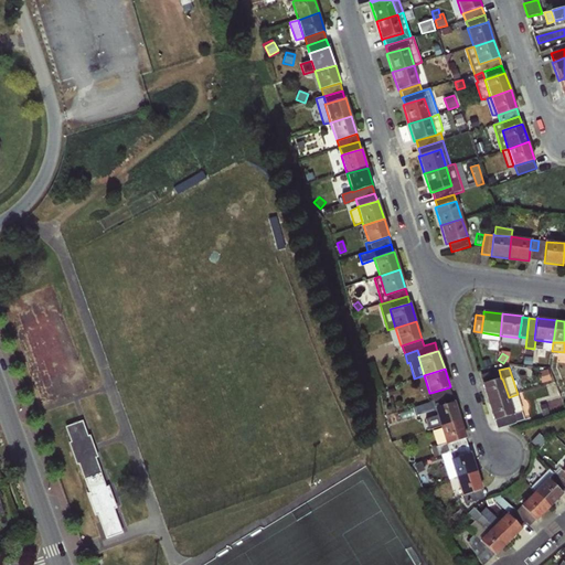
[(483,384),(501,379),(499,370),(481,376),(483,384)]
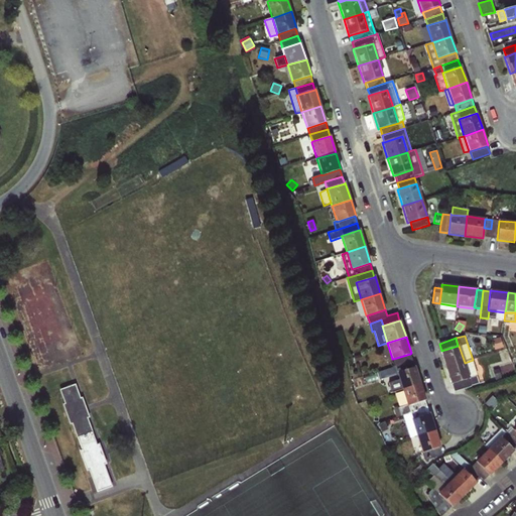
[(440,351),(445,369),(465,363),(459,346),(458,346),(441,351),(440,351)]
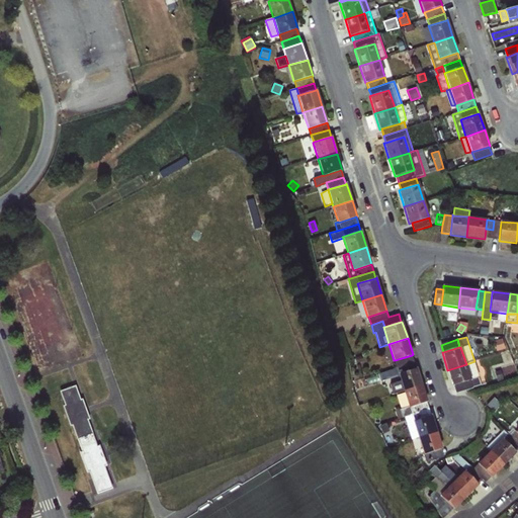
[(414,362),(412,355),(395,360),(397,368),(414,362)]
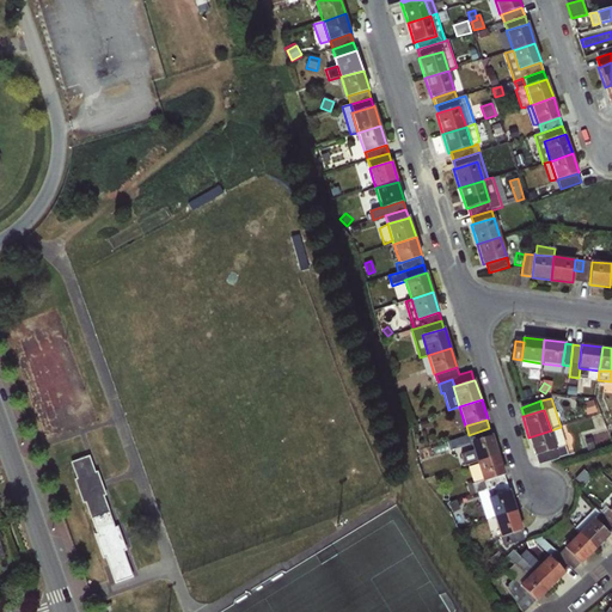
[(567,445),(561,427),(551,430),(557,450),(536,456),(539,465),(568,456),(565,446),(567,445)]
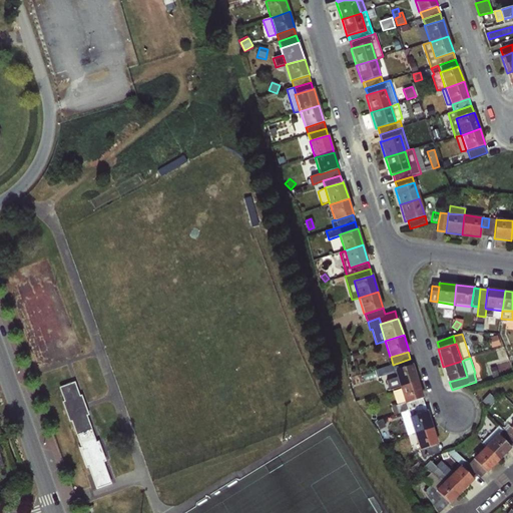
[(412,365),(410,359),(393,365),(395,371),(412,365)]
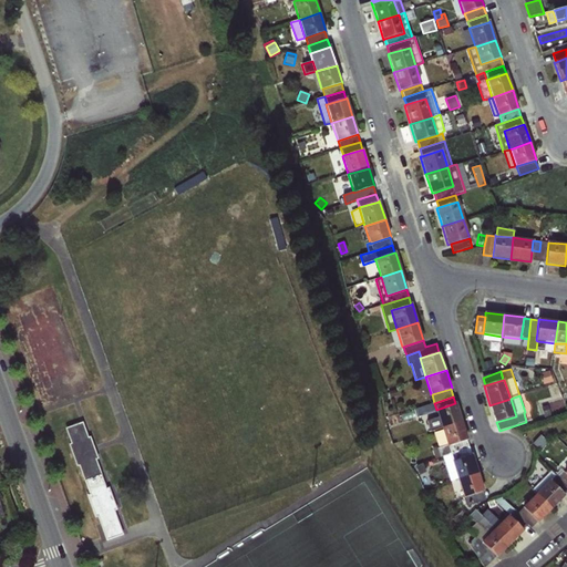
[(511,399),(490,405),(495,422),(496,422),(516,416),(511,399)]
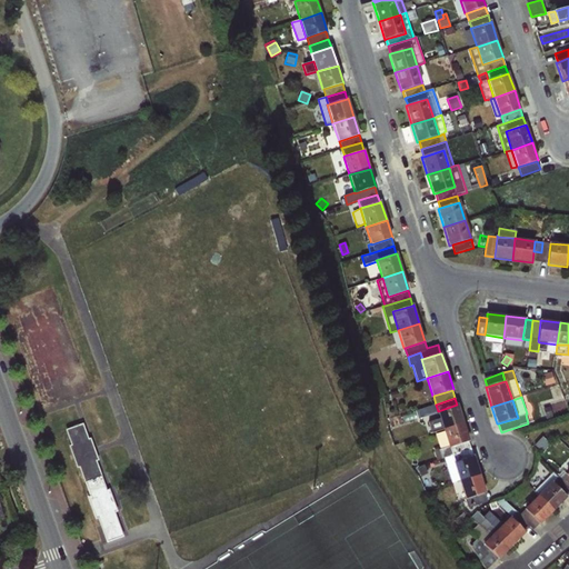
[(443,430),(463,425),(458,405),(457,405),(438,411),(437,411),(440,419),(442,429),(443,430)]
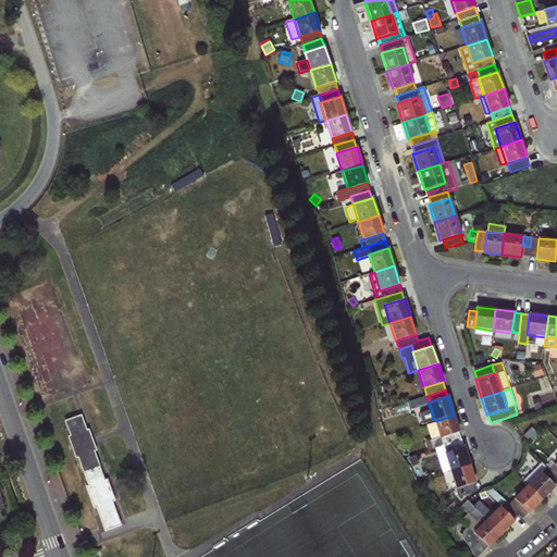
[(423,397),(415,399),(417,407),(425,405),(423,397)]
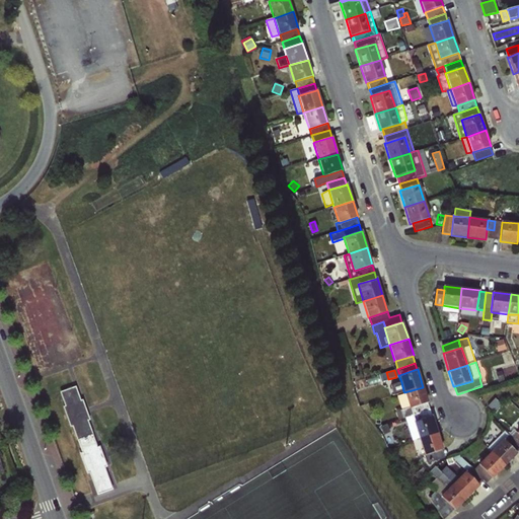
[(501,371),(496,373),(499,382),(504,381),(501,371)]
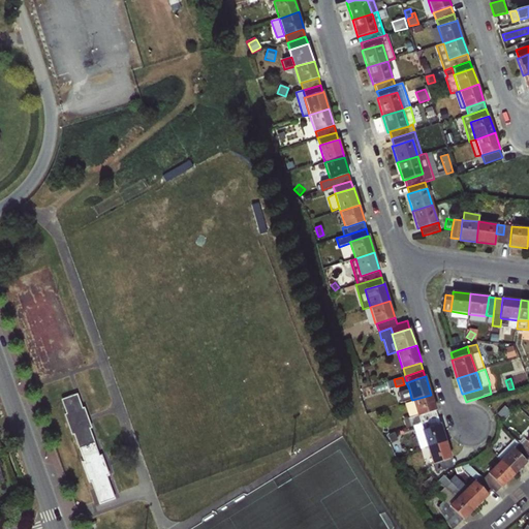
[(403,401),(411,399),(409,390),(401,393),(403,401)]
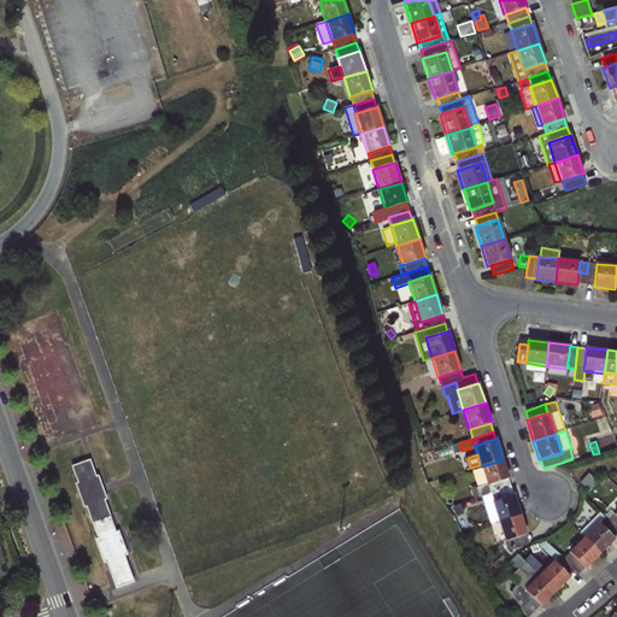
[(104,563),(107,562),(117,588),(135,581),(125,554),(128,554),(119,530),(117,532),(105,500),(109,499),(100,476),(98,477),(92,460),(74,468),(80,483),(76,485),(84,507),(87,506),(99,538),(95,539),(104,563)]
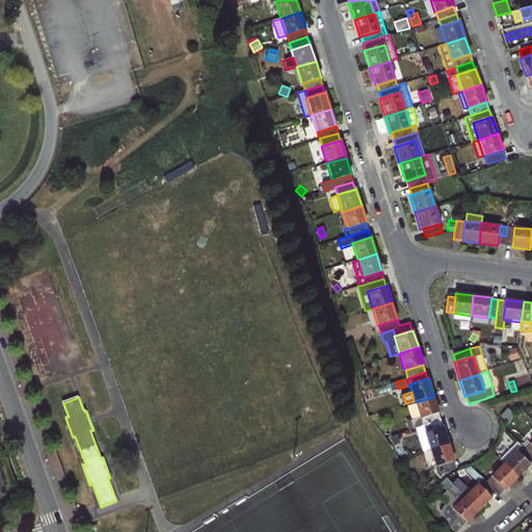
[(420,419),(437,413),(439,413),(433,397),(415,402),(419,418),(420,419)]
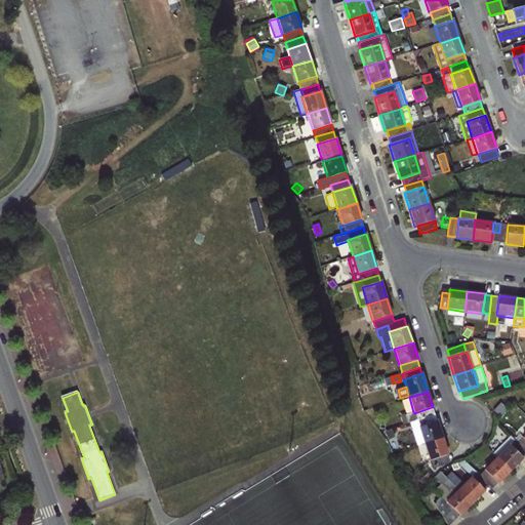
[(410,422),(435,415),(432,407),(414,413),(413,412),(405,414),(400,415),(403,425),(410,422)]
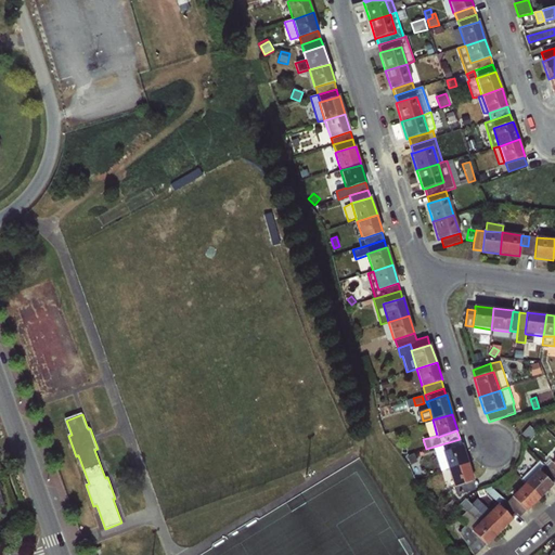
[(442,452),(462,446),(460,439),(434,447),(441,472),(448,469),(442,452)]
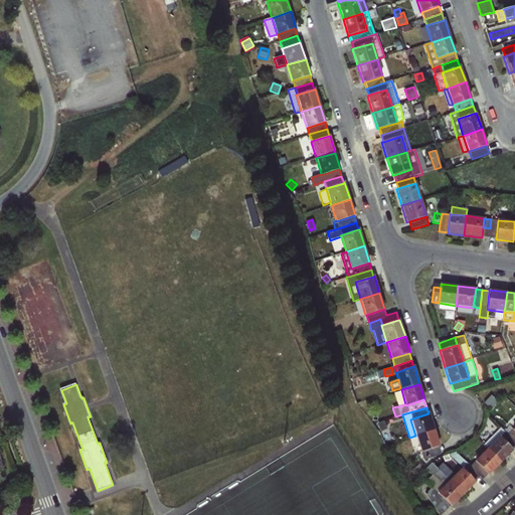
[(415,436),(435,430),(430,413),(428,413),(410,419),(415,436)]
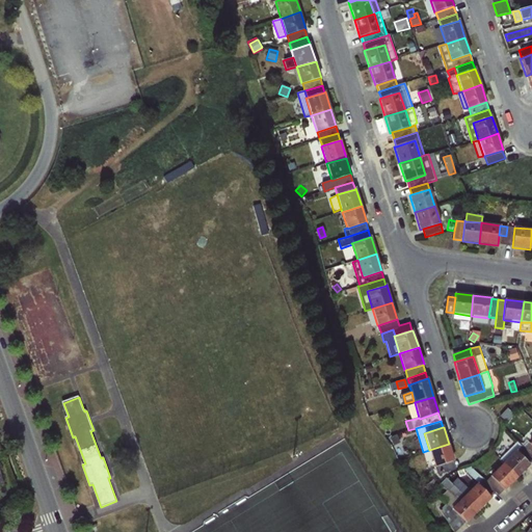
[(397,435),(391,437),(394,446),(400,443),(397,435)]
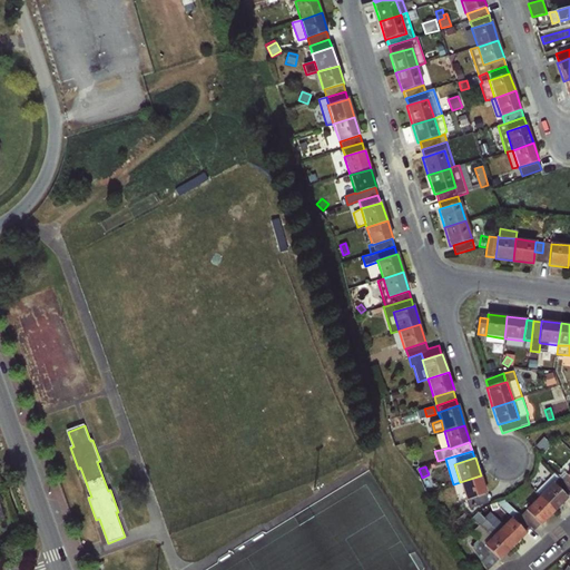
[(481,475),(460,482),(465,500),(468,500),(485,494),(487,494),(481,475)]
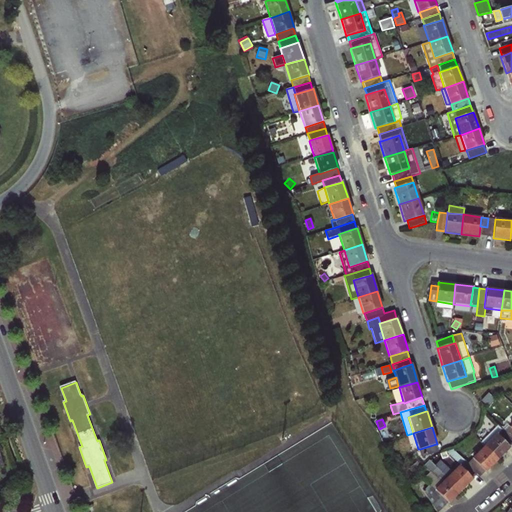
[(496,434),(504,442),(511,434),(511,429),(510,427),(505,432),(503,430),(496,434)]
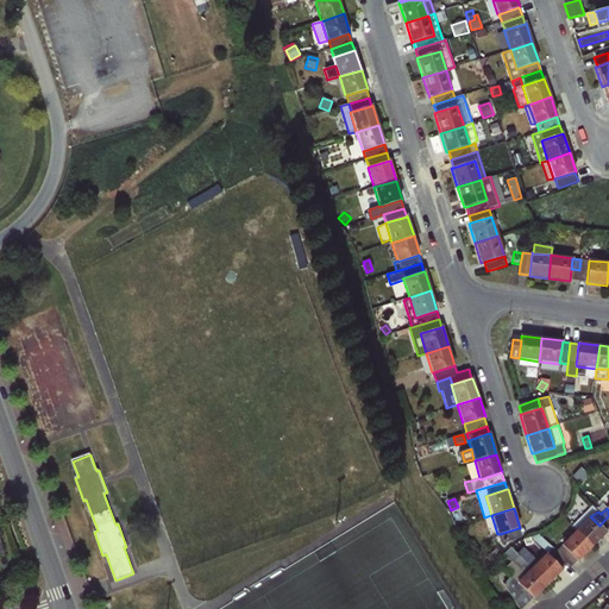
[(577,531),(592,547),(607,533),(600,526),(590,516),(577,531)]
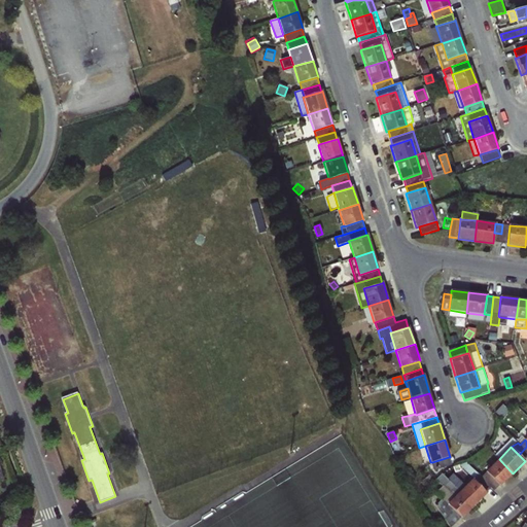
[(452,464),(449,457),(432,462),(434,470),(452,464)]
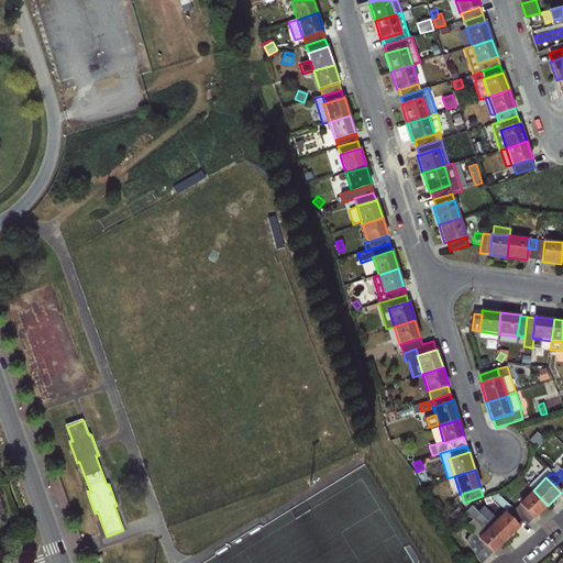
[(519,504),(519,505),(526,510),(534,519),(548,506),(533,490),(519,504)]
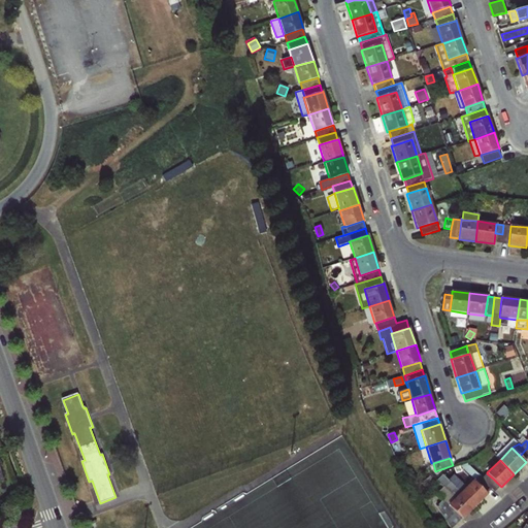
[(474,481),(480,474),(466,463),(460,466),(473,480),(474,481)]
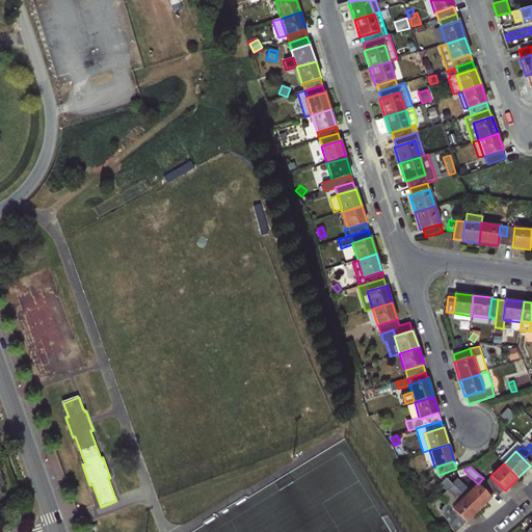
[(483,478),(478,484),(485,493),(497,482),(490,477),(486,480),(483,478)]
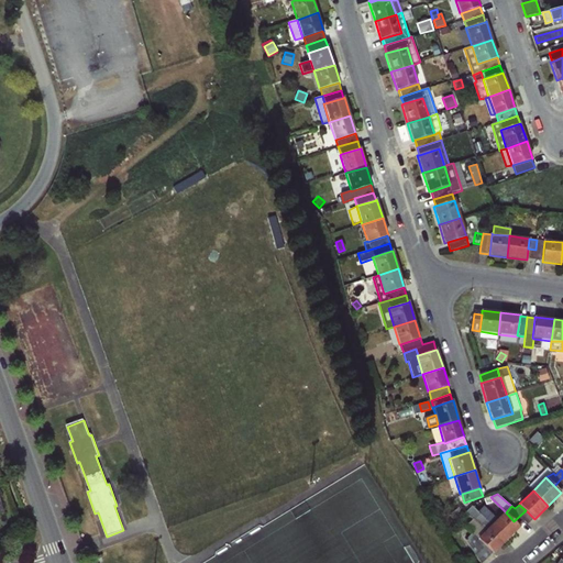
[(464,511),(459,506),(450,516),(455,521),(464,511)]
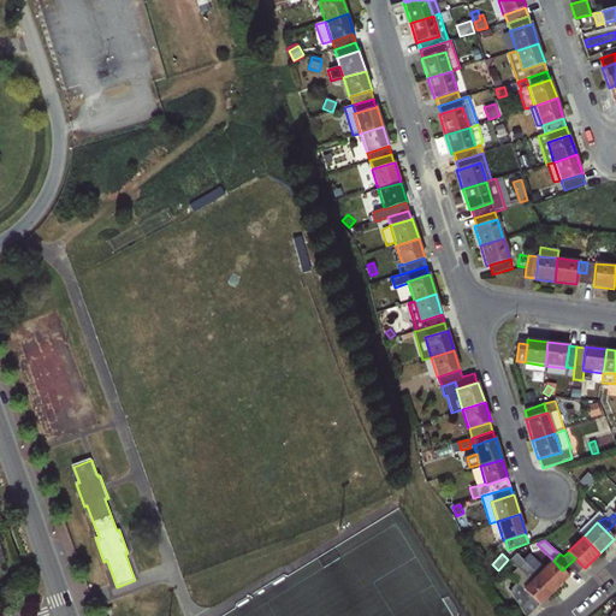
[(516,554),(509,561),(517,568),(510,575),(517,584),(509,591),(525,615),(527,615),(539,605),(522,590),(538,574),(516,554)]
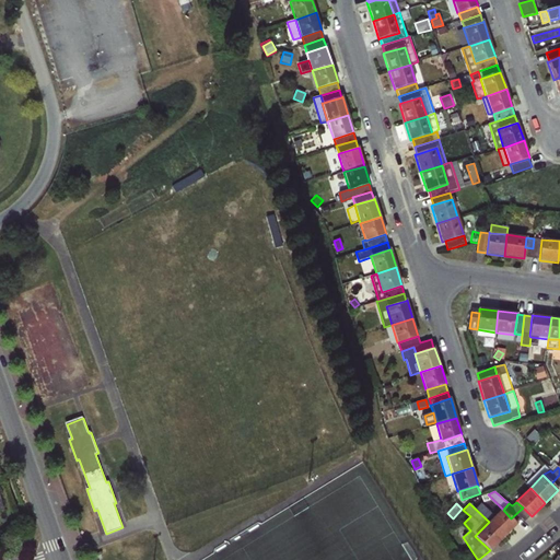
[(489,522),(504,537),(517,524),(511,518),(503,510),(502,509),(489,522)]
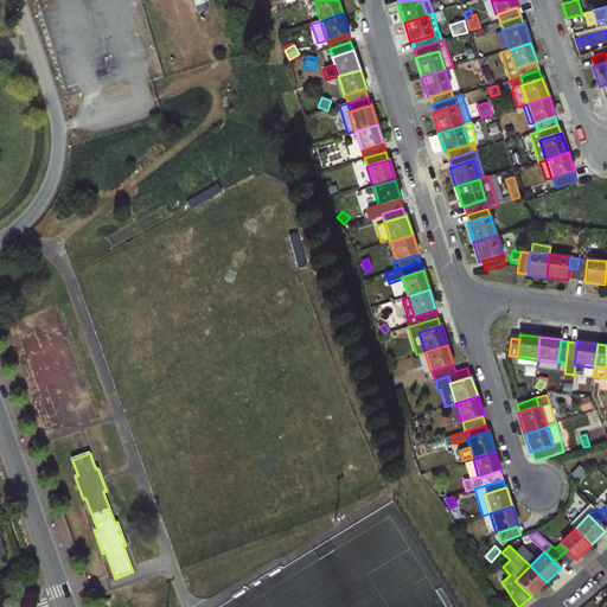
[(515,581),(531,596),(531,598),(547,582),(530,566),(515,581)]
